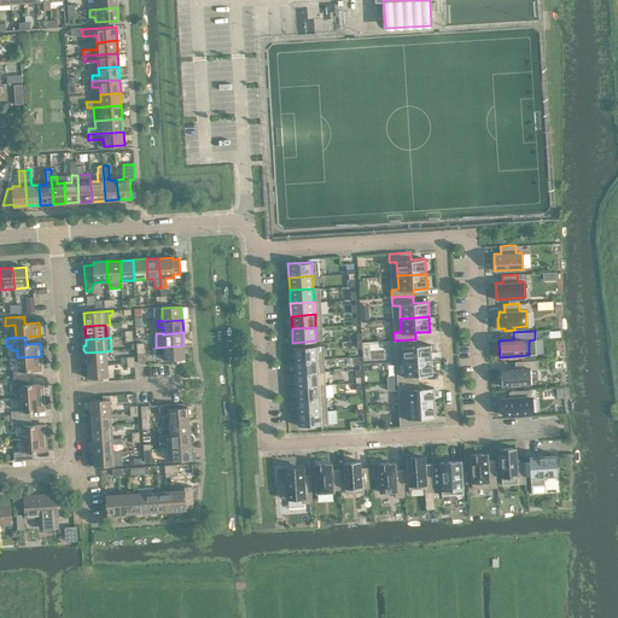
[(403,361),(432,360),(431,344),(417,345),(415,339),(394,340),(395,348),(402,348),(403,361)]
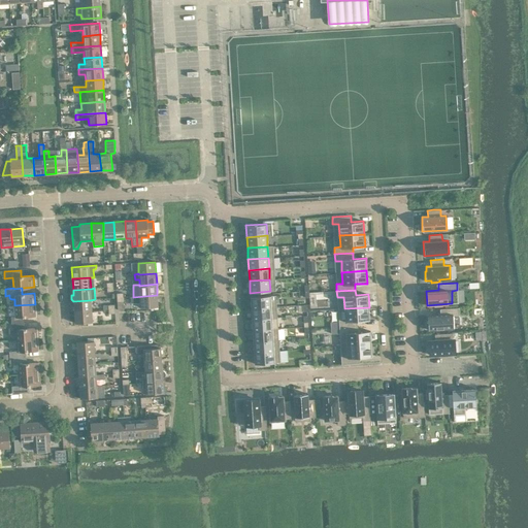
[(158,310),(158,309),(157,295),(133,297),(130,297),(131,303),(140,302),(141,308),(153,307),(153,310),(158,310)]
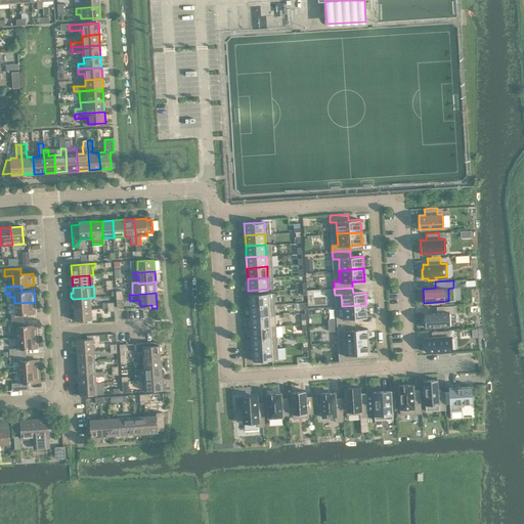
[(268,293),(249,295),(249,306),(269,305),(268,293)]
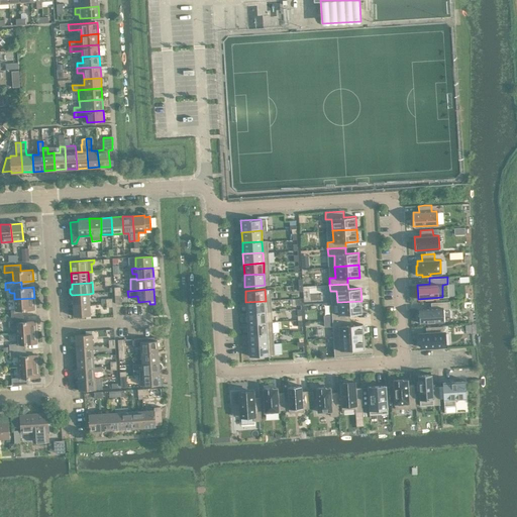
[(72,295),(73,305),(90,304),(89,294),(72,295)]
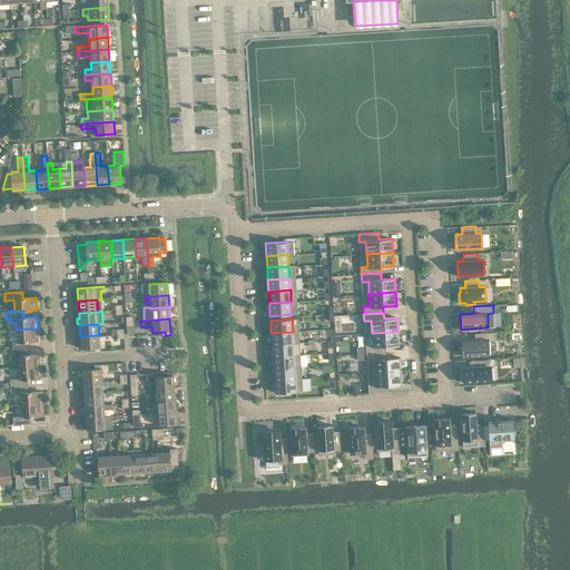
[(12,342),(12,349),(26,349),(26,342),(38,341),(38,328),(16,330),(17,342),(12,342)]
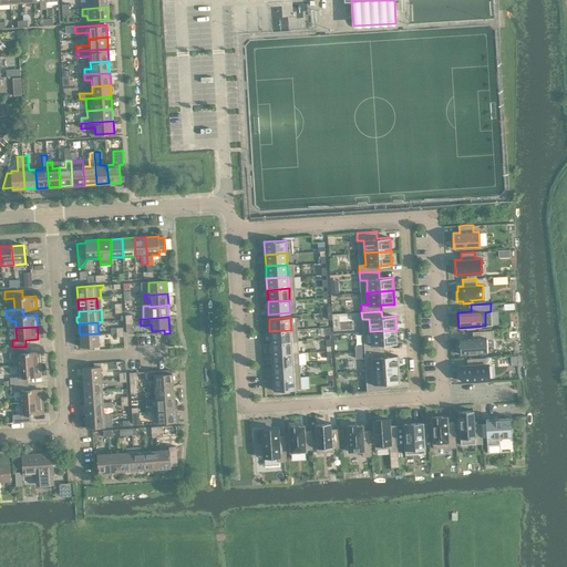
[(270,342),(292,341),(291,330),(269,331),(270,342)]
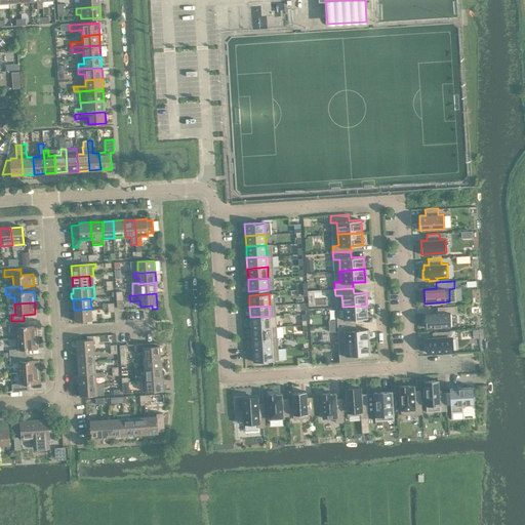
[(355,319),(367,318),(367,306),(342,307),(342,318),(336,319),(337,325),(355,324),(355,319)]
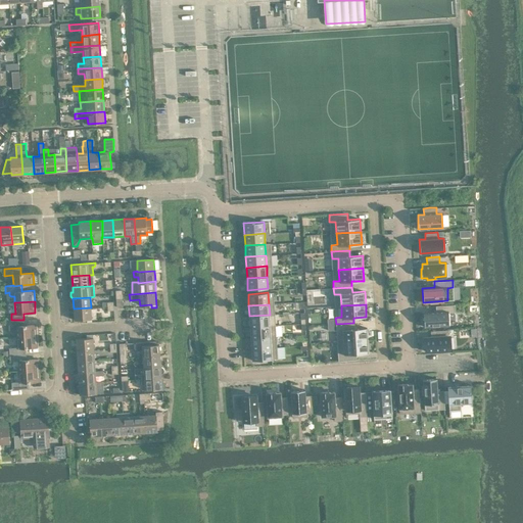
[(455,304),(435,305),(436,312),(424,313),(424,327),(449,325),(448,313),(455,313),(455,304)]
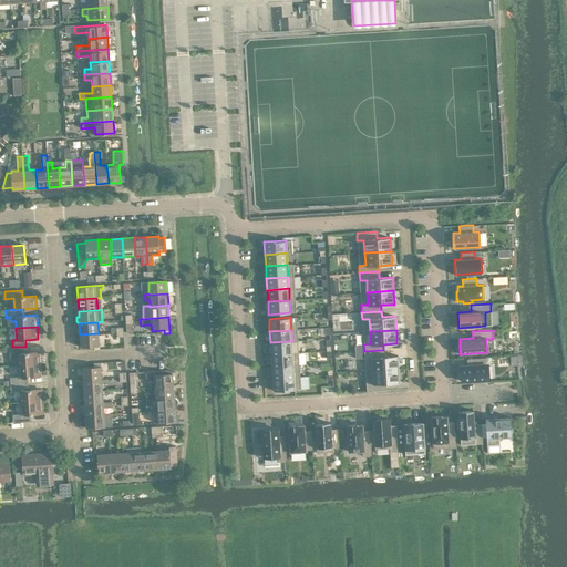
[(99,333),(80,334),(81,348),(94,347),(100,347),(99,333)]
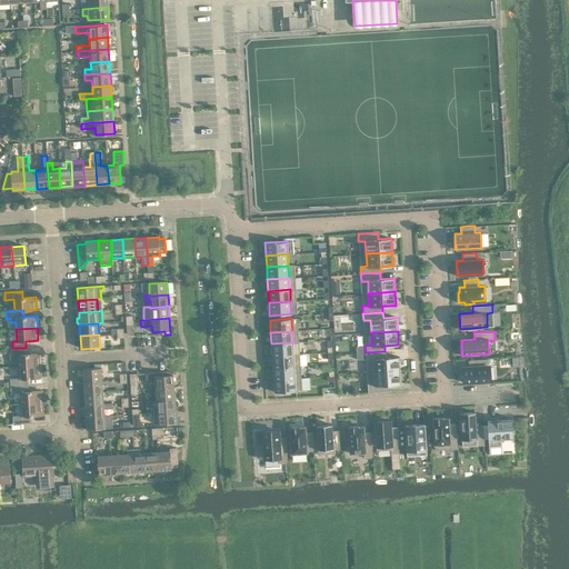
[(271,343),(272,356),(293,355),(293,342),(271,343)]
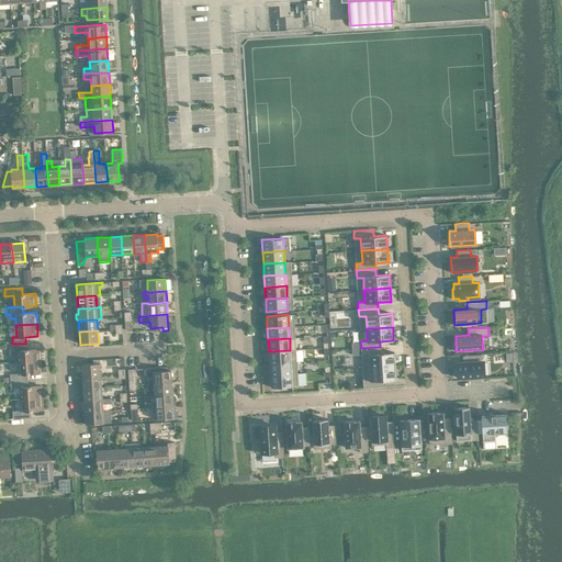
[(13,358),(18,357),(18,362),(40,361),(38,349),(25,350),(25,344),(12,344),(12,349),(11,349),(11,356),(13,358)]
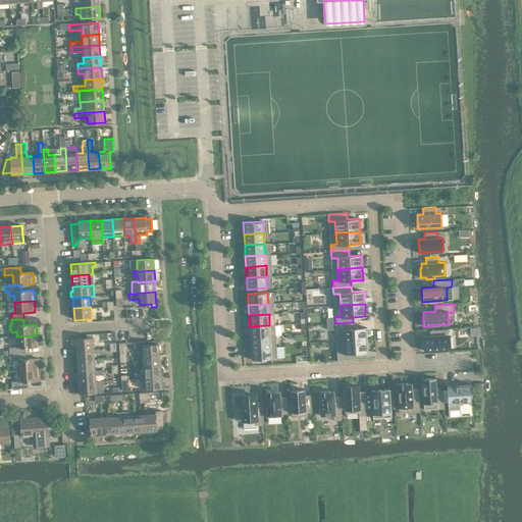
[(343,342),(367,340),(366,327),(354,328),(353,322),(335,323),(335,330),(342,330),(343,342)]
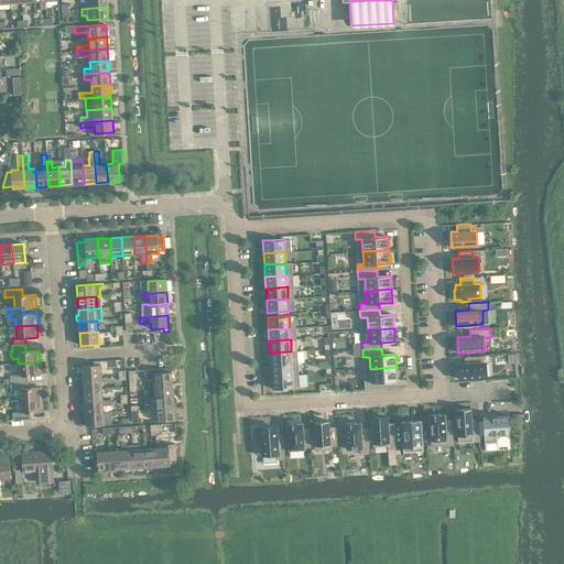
[(270,353),(270,365),(292,364),(291,351),(270,353)]
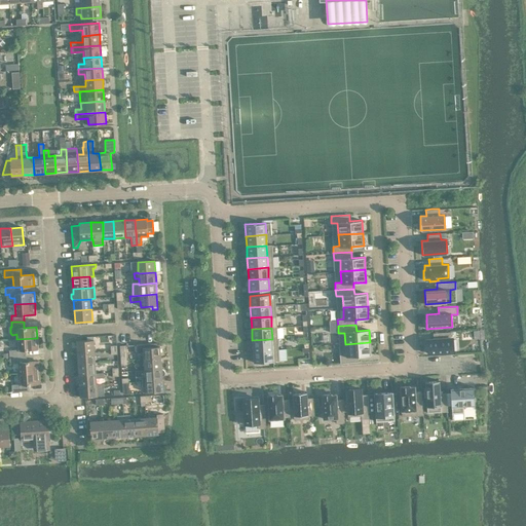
[(451,338),(450,332),(440,332),(434,333),(434,339),(427,339),(428,353),(436,352),(436,354),(444,354),(443,352),(453,351),(452,338),(451,338)]
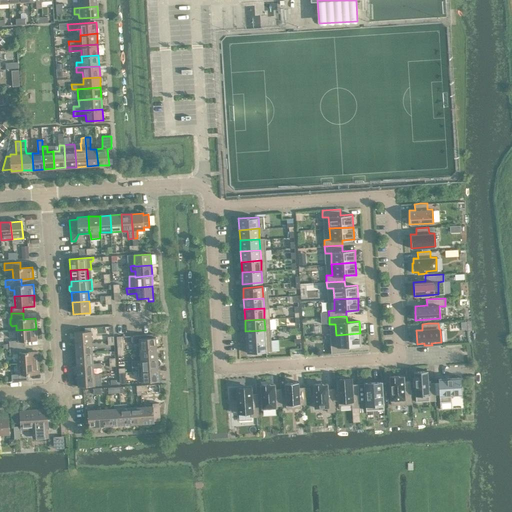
[(9,341),(9,347),(25,346),(25,340),(37,339),(36,329),(16,330),(17,340),(9,341)]
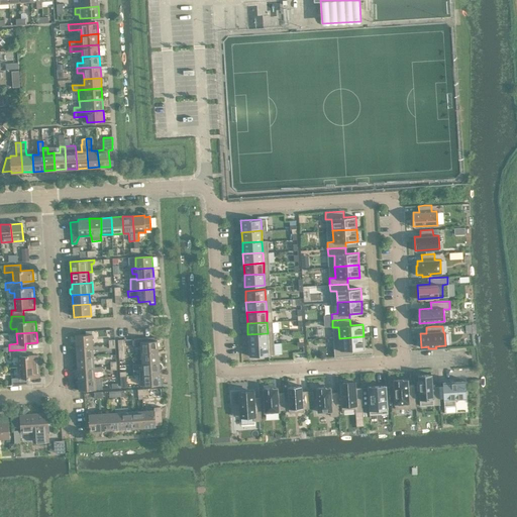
[(248,344),(269,343),(268,333),(247,334),(248,344)]
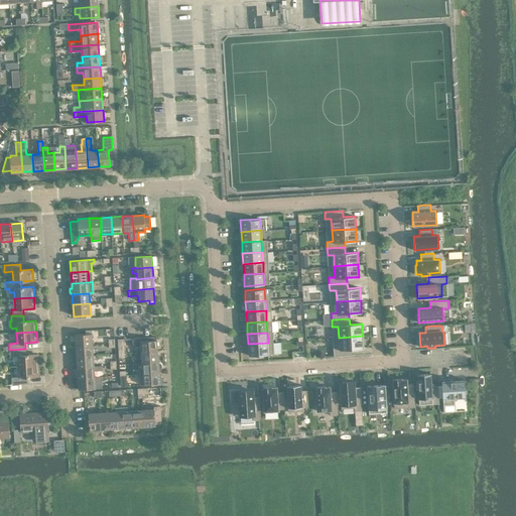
[(76,346),(93,345),(92,334),(75,335),(76,346)]
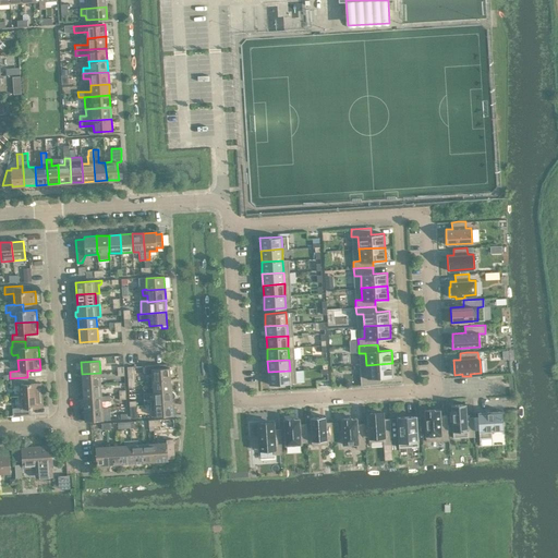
[(379,377),(393,377),(392,363),(366,365),(367,377),(361,377),(361,385),(380,384),(379,377)]
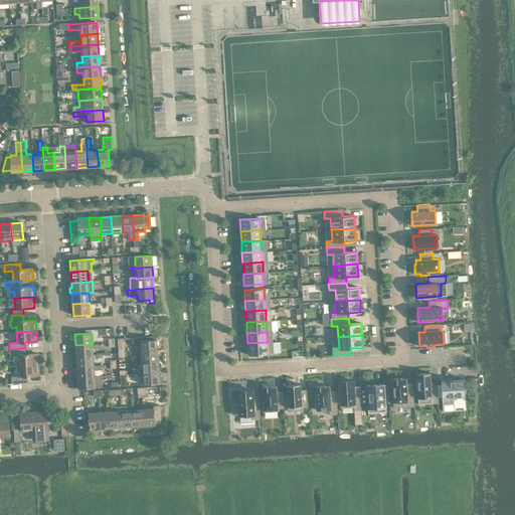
[(158,351),(157,339),(155,339),(155,336),(134,338),(135,346),(140,346),(141,352),(158,351)]
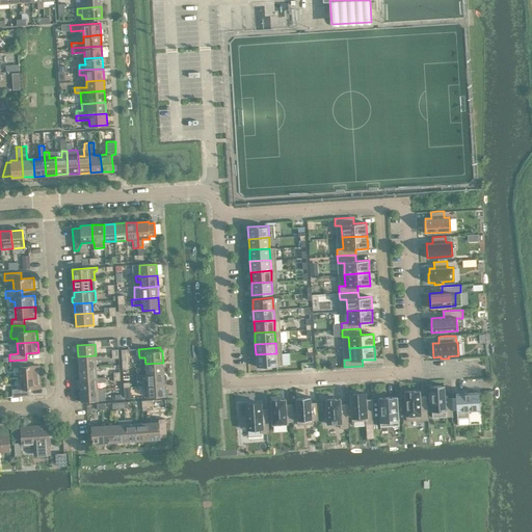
[(257,367),(276,365),(276,353),(256,354),(257,367)]
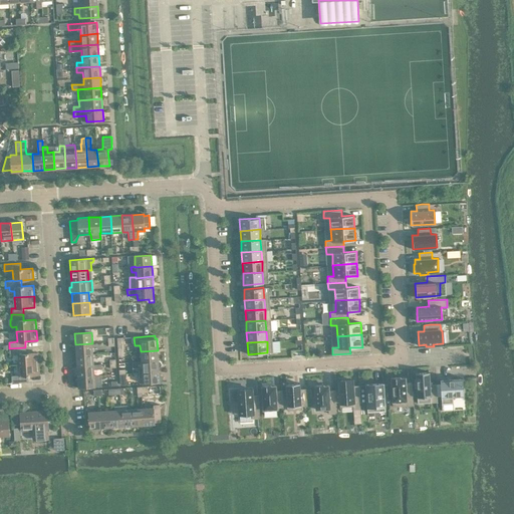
[(75,344),(76,355),(92,354),(92,343),(75,344)]
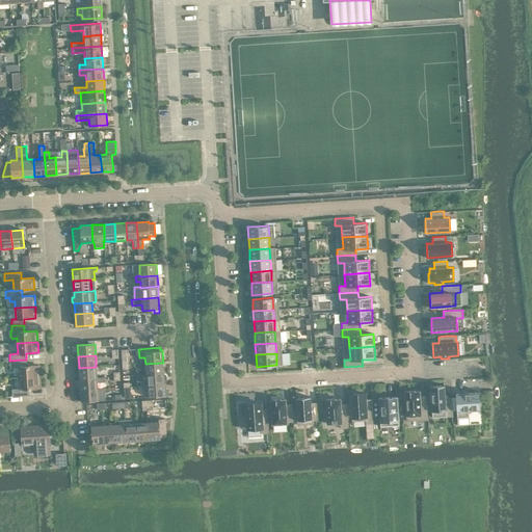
[(27,366),(26,360),(9,361),(10,368),(19,367),(20,377),(40,376),(38,365),(27,366)]
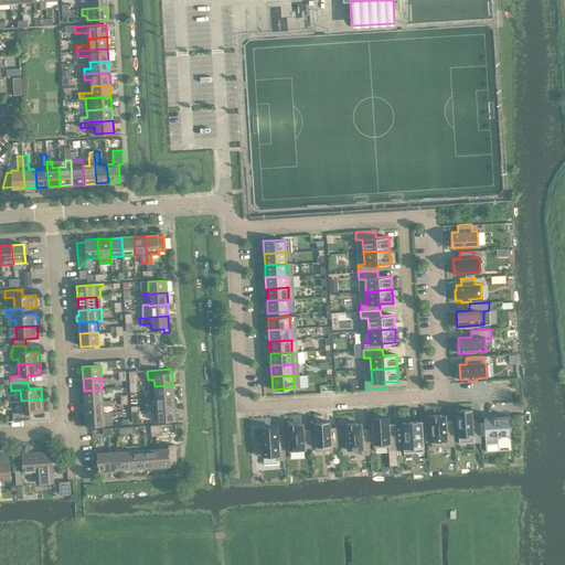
[(155,386),(156,397),(173,396),(173,385),(155,386)]
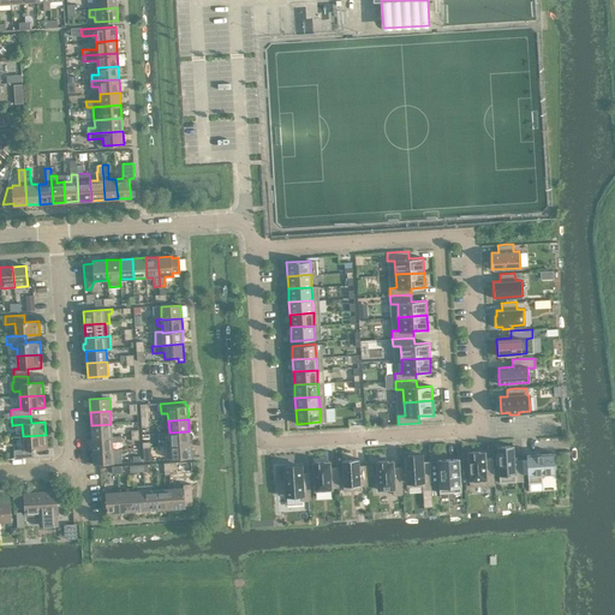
[(112,436),(111,424),(91,425),(91,439),(112,437),(112,436)]
